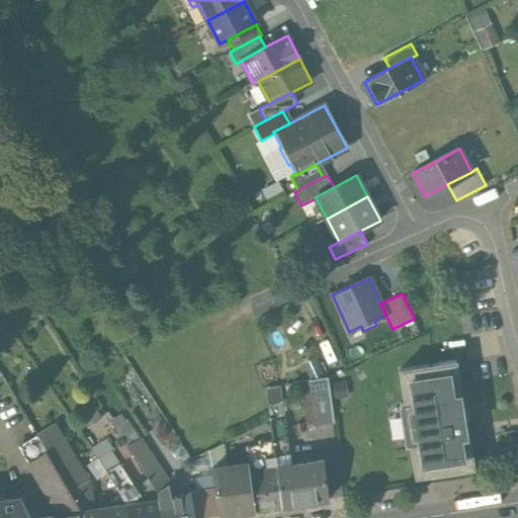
[(456,361),(400,370),(405,405),(400,406),(406,446),(411,445),(416,479),(475,469),(468,434),(465,435),(459,398),(461,398),(456,361)]
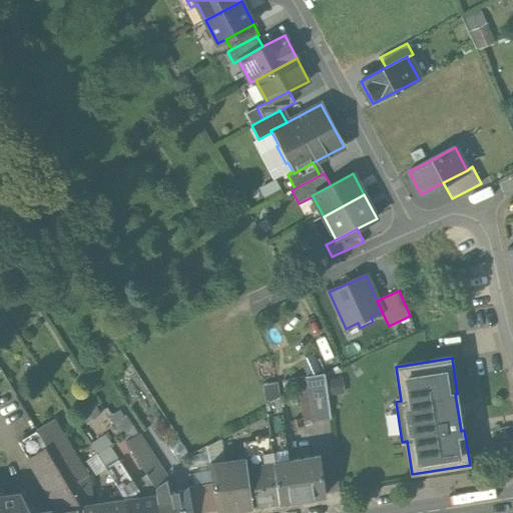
[(324,375),(306,378),(313,422),(330,419),(324,375)]
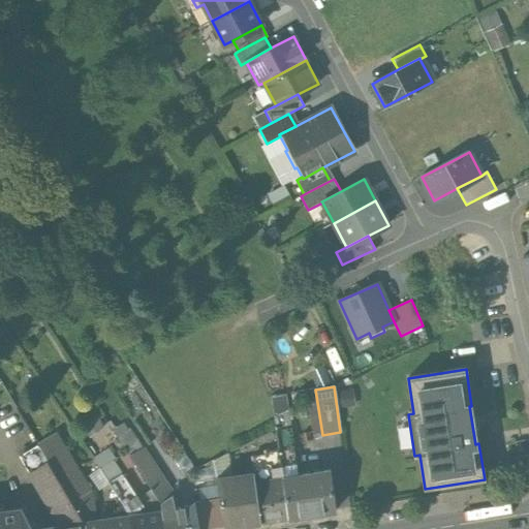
[(286,411),(274,416),(276,430),(289,429),(286,411)]
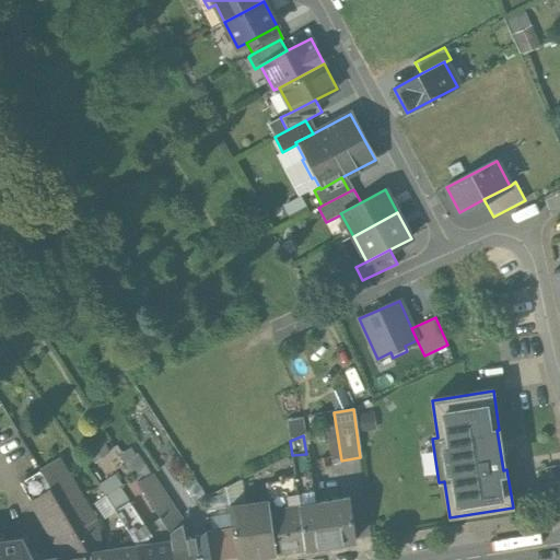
[(306,454),(292,455),(296,492),(299,506),(313,504),(306,454)]
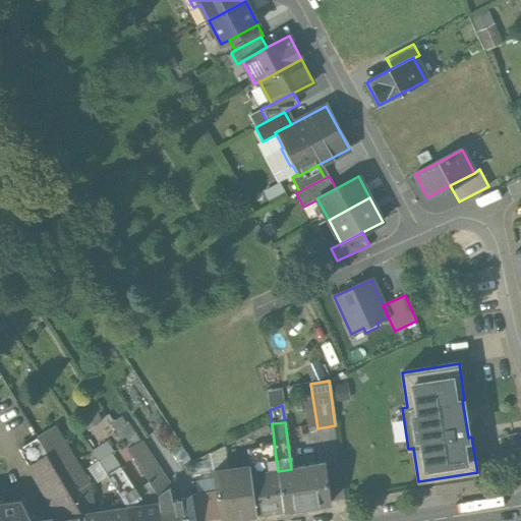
[(126,424),(116,431),(128,451),(138,443),(126,424)]
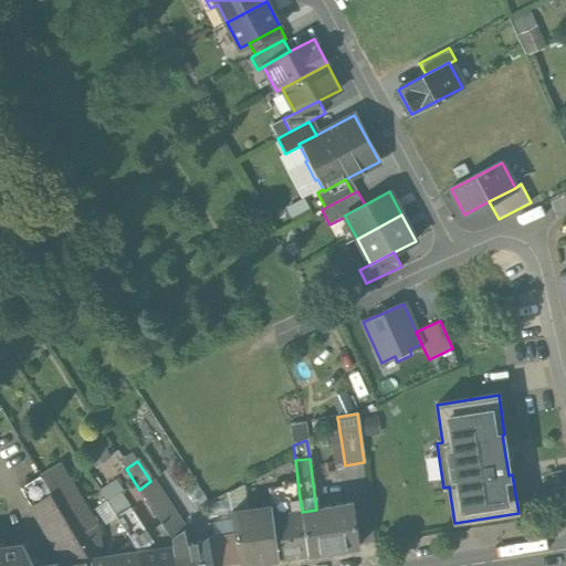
[(97,525),(61,463),(41,475),(52,494),(60,507),(91,559),(105,557),(97,525)]
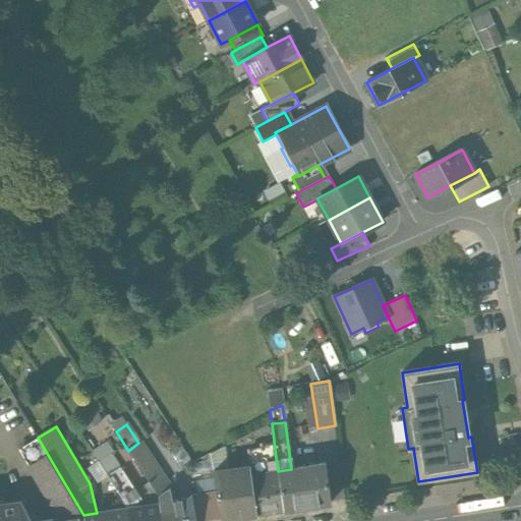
[(168,490),(139,443),(138,443),(128,451),(158,497),(168,490)]
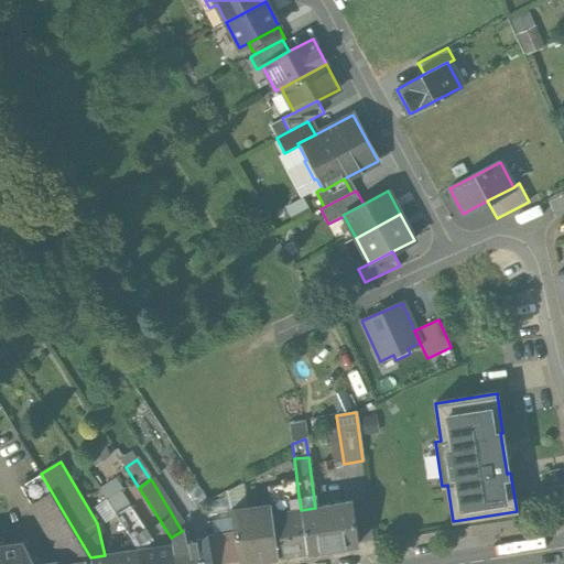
[(563,485),(551,488),(555,507),(563,505),(563,485)]
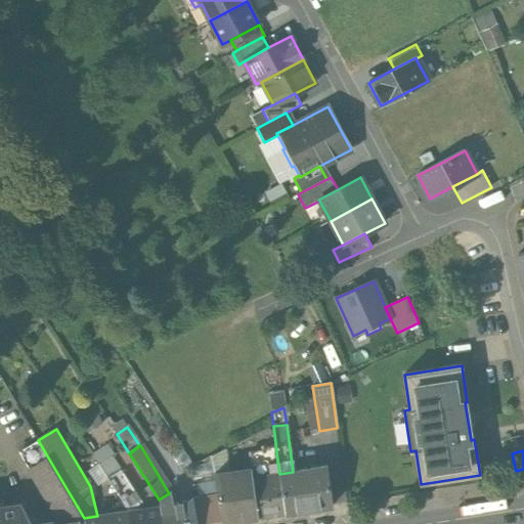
[(48,457),(37,464),(45,476),(55,470),(48,457)]
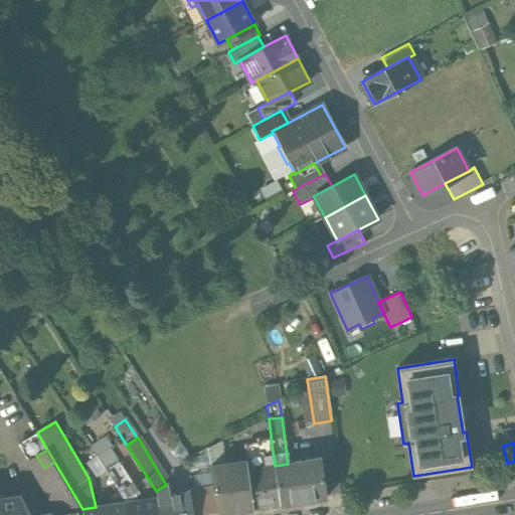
[(203,451),(186,460),(191,469),(208,461),(203,451)]
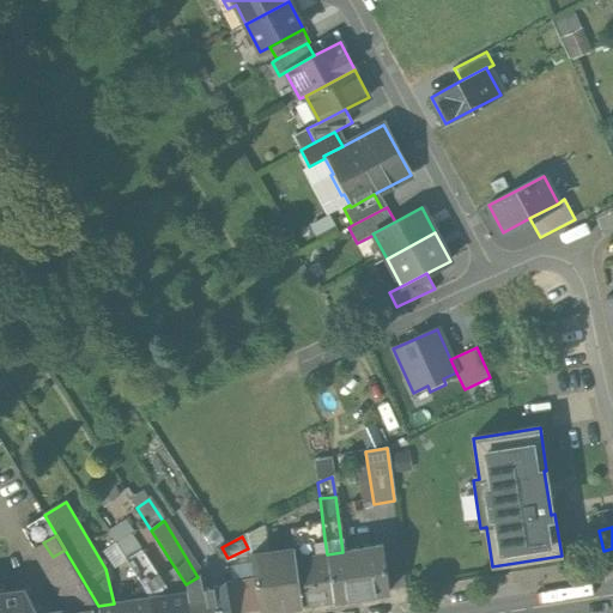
[(325,539),(310,541),(311,552),(315,556),(327,554),(325,539)]
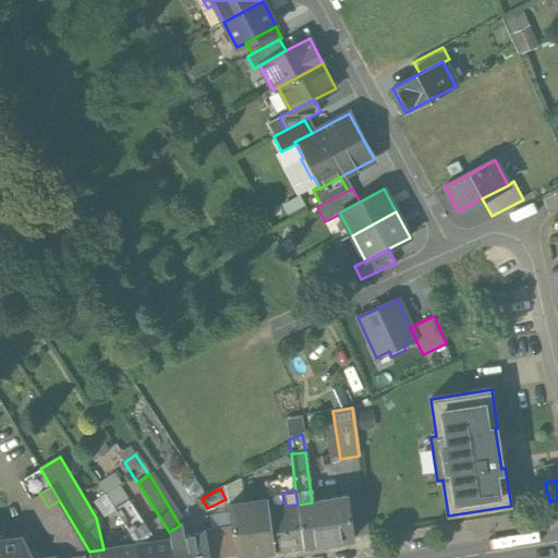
[(312,502),(298,505),(303,546),(353,538),(347,497),(312,502)]
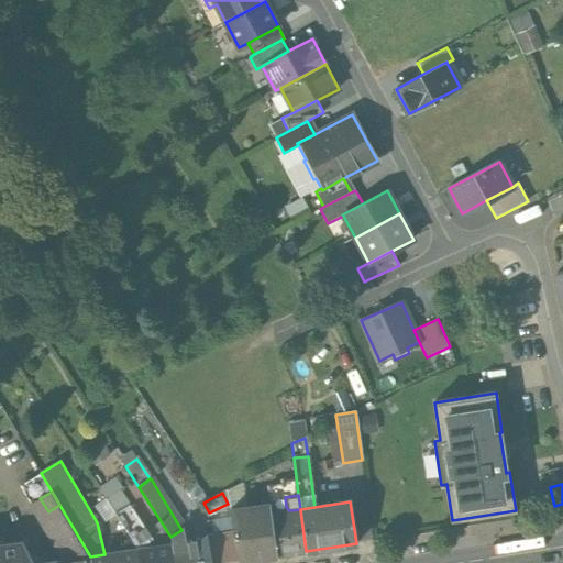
[(269,504),(230,509),(238,561),(276,555),(271,514),(269,504)]
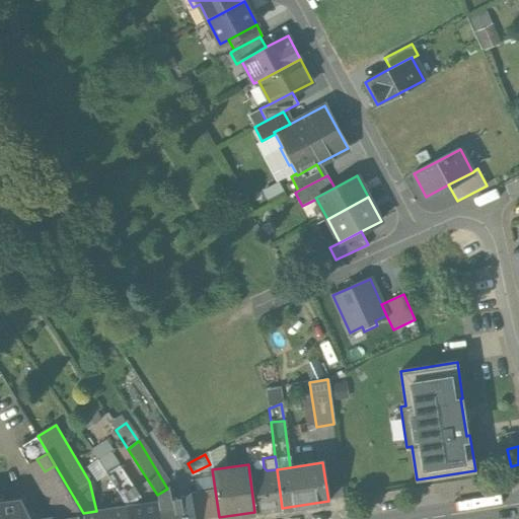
[(83,513),(55,465),(45,471),(54,488),(66,516),(83,513)]
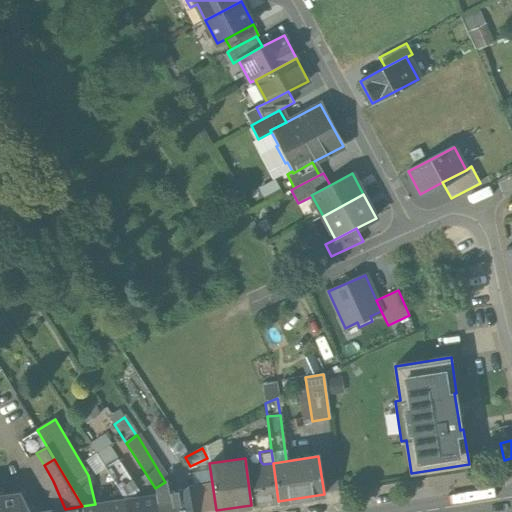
[(137,490),(118,460),(105,469),(121,494),(122,500),(143,496),(137,490)]
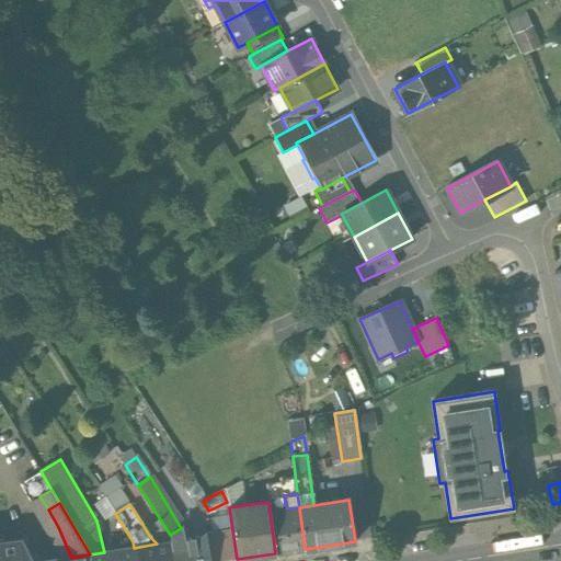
[(288,508),(270,512),(275,553),(305,549),(299,507),(288,508)]
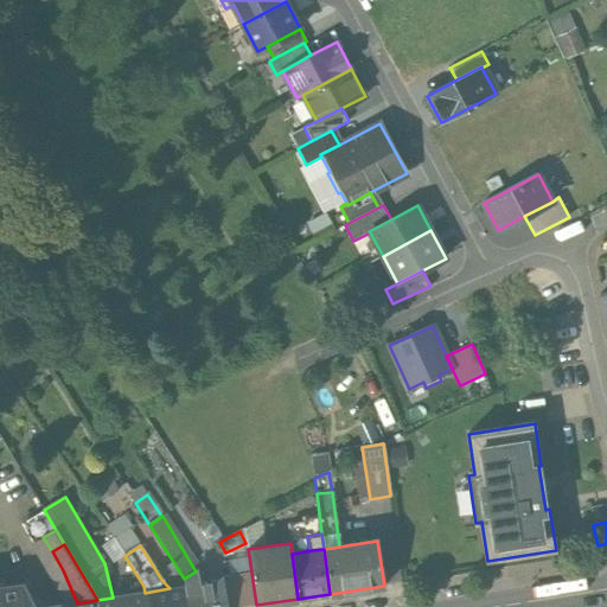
[(224,606),(221,580),(203,583),(196,572),(184,579),(185,586),(187,606),(224,606)]
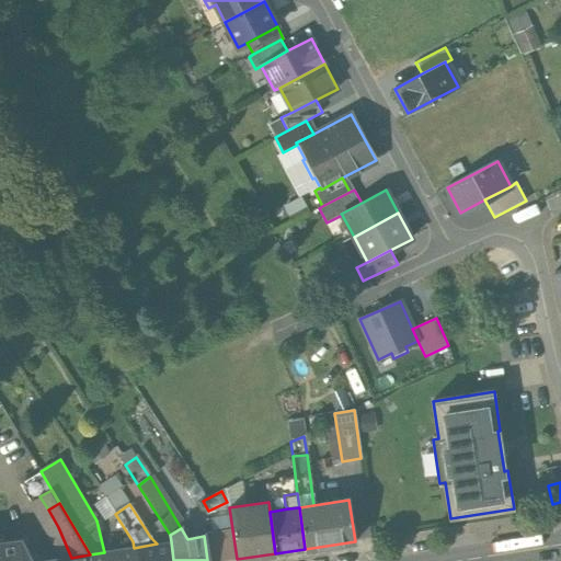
[(22,539),(4,541),(7,560),(57,560),(57,559),(44,560),(41,560),(35,552),(32,554),(22,539)]
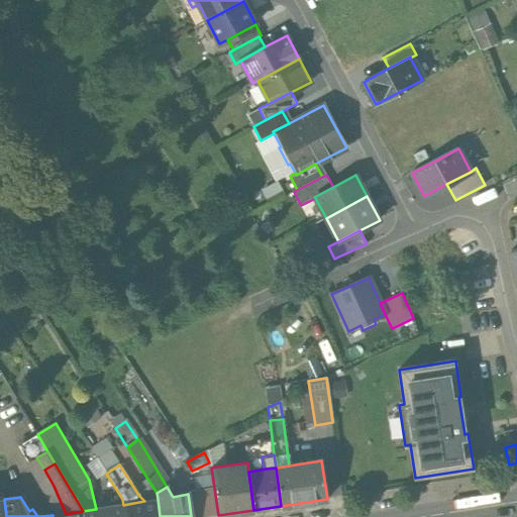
[(144,501),(123,505),(125,516),(160,516),(158,499),(144,501)]
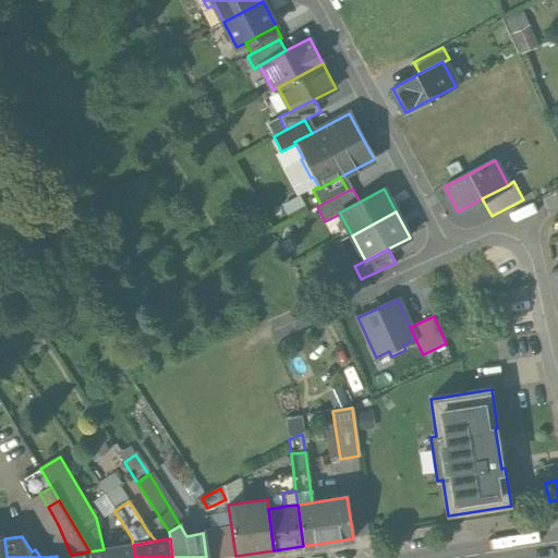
[(104,549),(89,552),(91,557),(135,557),(133,545),(104,549)]
